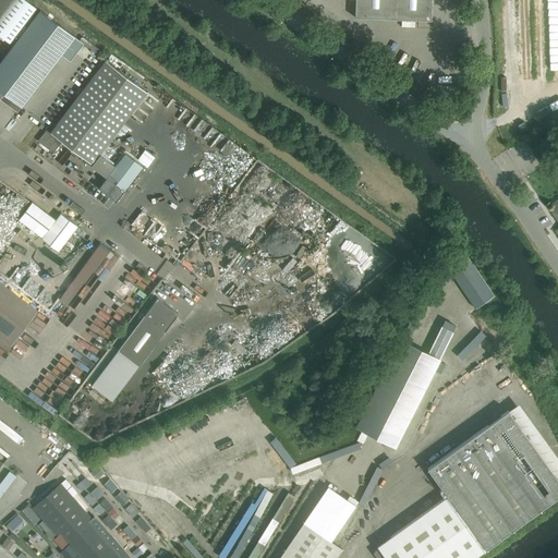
[(37,9),(25,0),(12,0),(0,16),(0,35),(10,44),(37,9)]
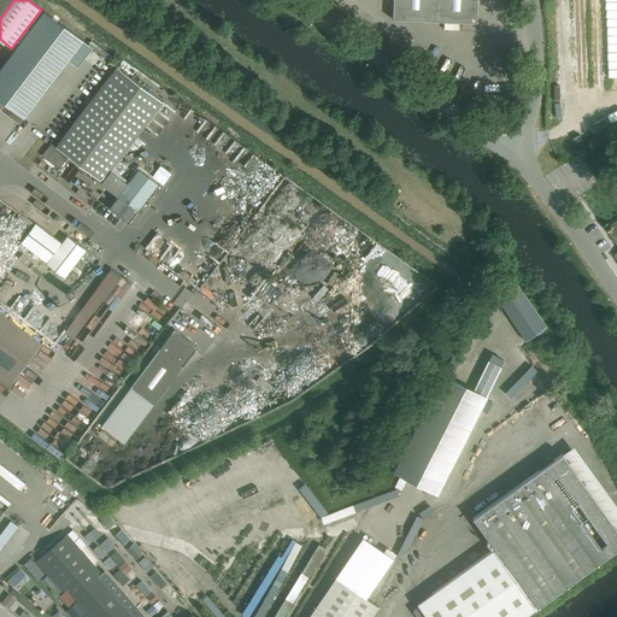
[(393,0),(393,19),(475,22),(476,0),(393,0)]
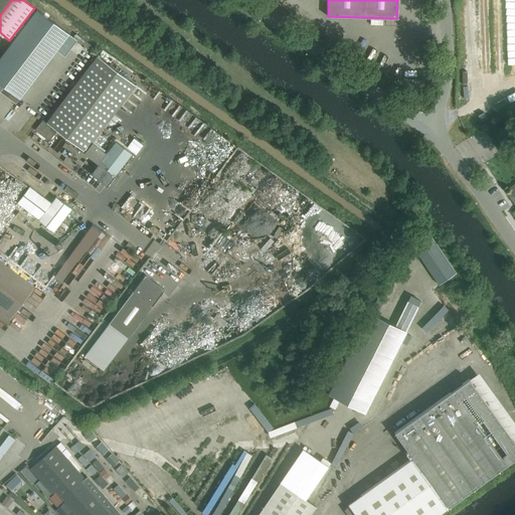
[(68,34),(36,9),(0,56),(0,91),(4,95),(8,91),(19,99),(68,34)]
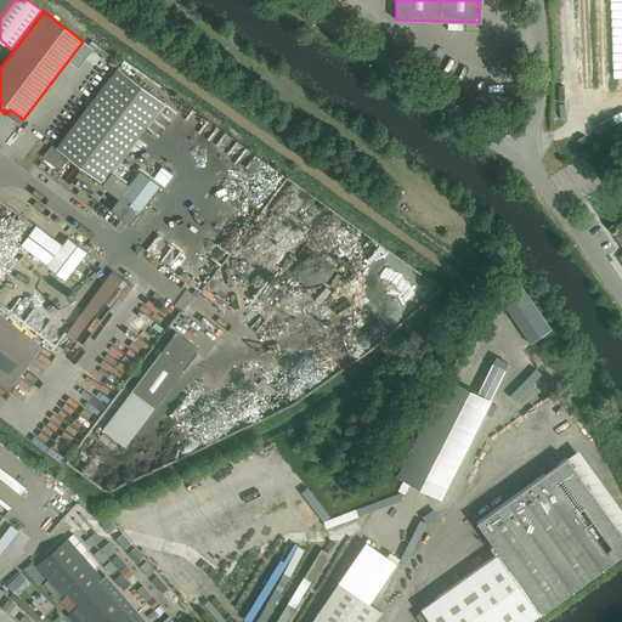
[(440,41),(436,46),(448,55),(452,50),(440,41)]
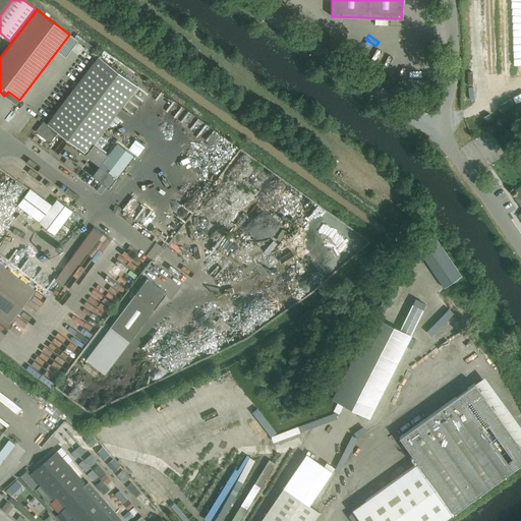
[(367,56),(373,48),(364,41),(358,50),(367,56)]
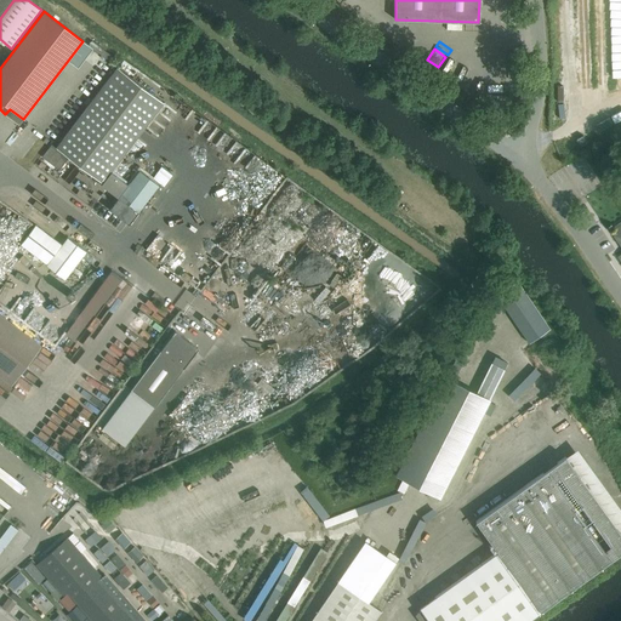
[(497,50),(497,70),(505,70),(505,62),(518,63),(518,50),(506,49),(506,50),(497,50)]
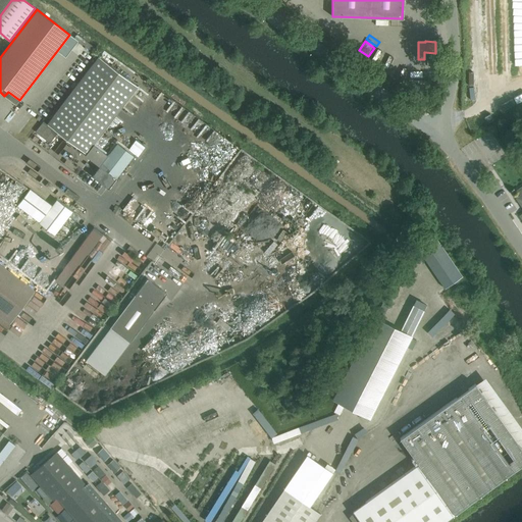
[(137,87),(98,57),(47,124),(86,154),(137,87)]
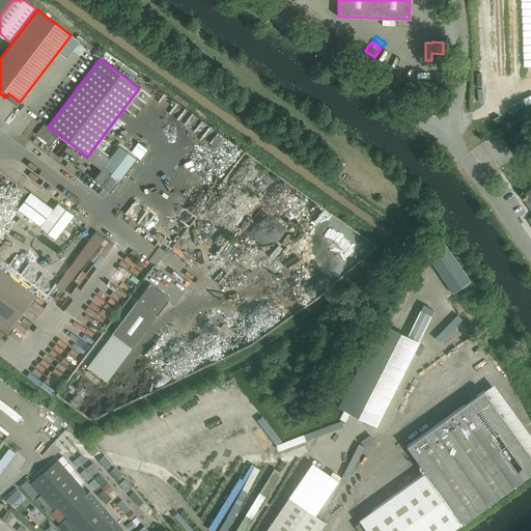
[(135,159),(118,146),(93,179),(110,192),(135,159)]
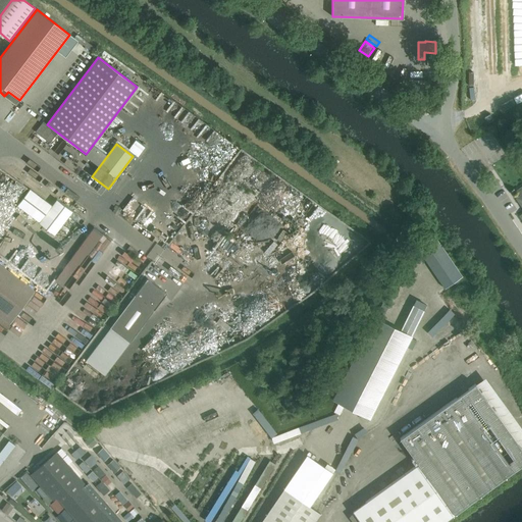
[(0,181),(11,191),(19,181),(1,167),(0,168),(0,181)]
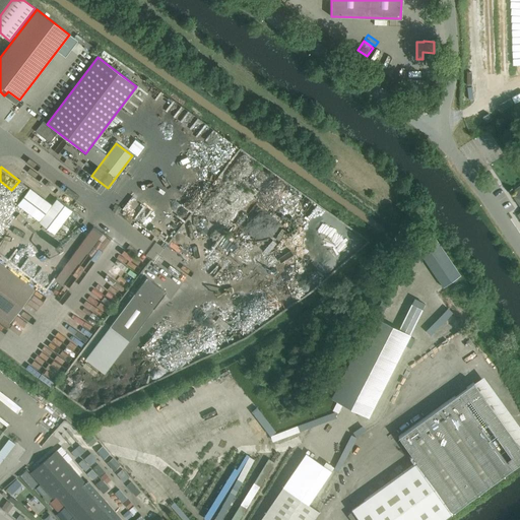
[(51,205),(29,189),(17,204),(39,221),(51,205)]
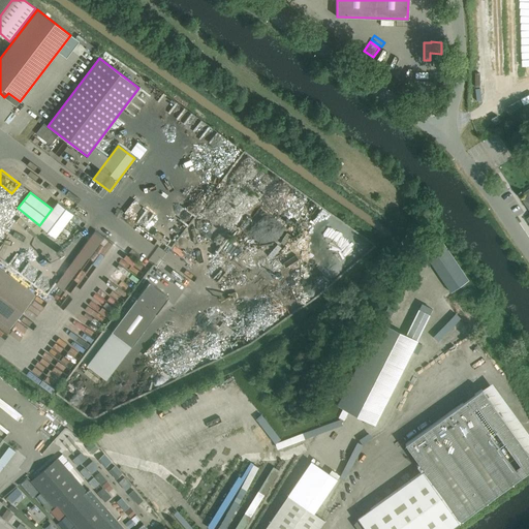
[(39,225),(55,238),(56,238),(73,214),(57,201),(39,225)]
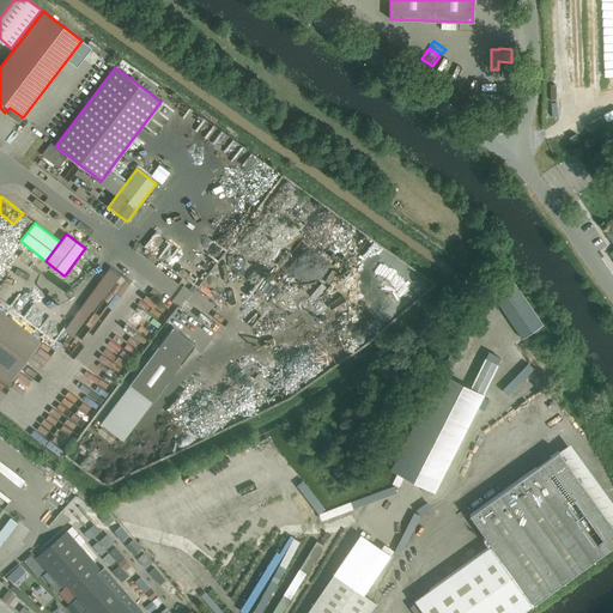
[(155,235),(146,244),(157,253),(164,243),(155,235)]
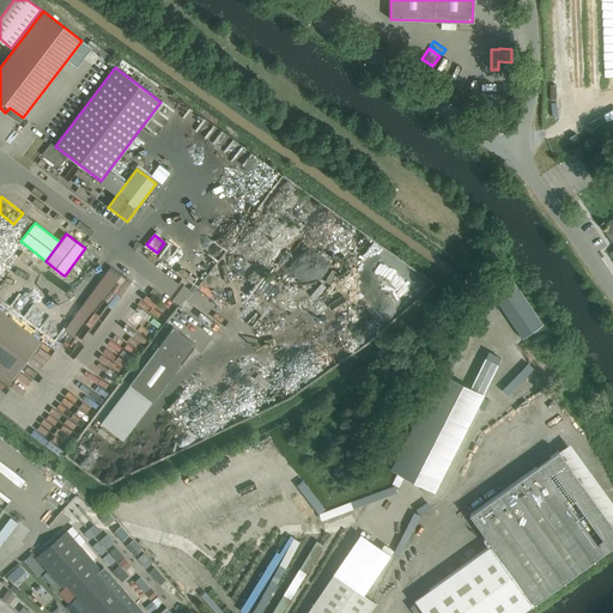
[(77,337),(131,269),(121,261),(67,328),(77,337)]
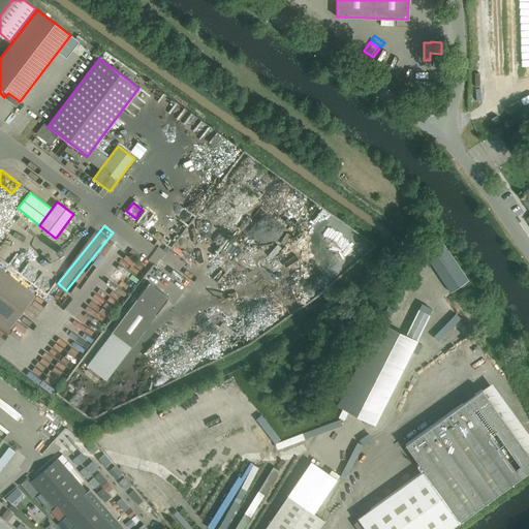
[(467,282),(440,241),(423,252),(450,293),(467,282)]
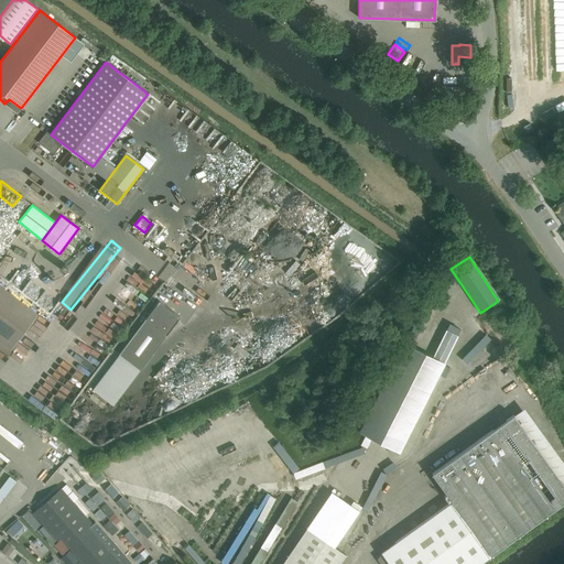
[(36,314),(0,286),(0,342),(10,350),(36,314)]
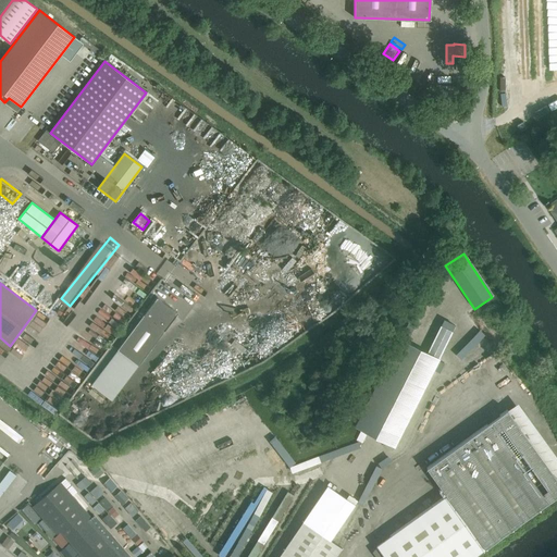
[(157,296),(118,347),(138,363),(177,312),(157,296)]
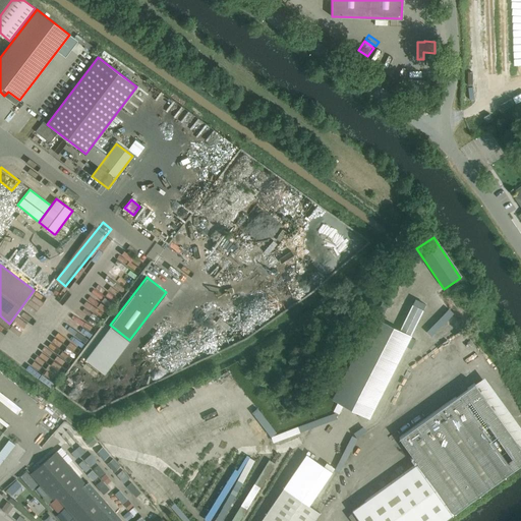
[(415,329),(424,311),(415,306),(406,325),(415,329)]
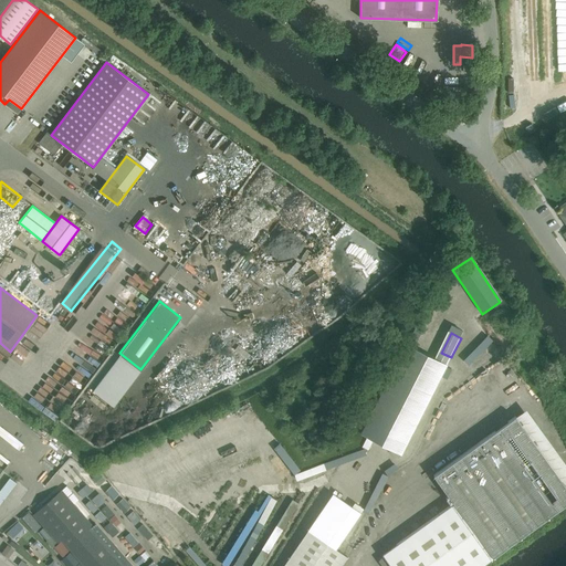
[(446,365),(407,344),(360,435),(400,454),(446,365)]
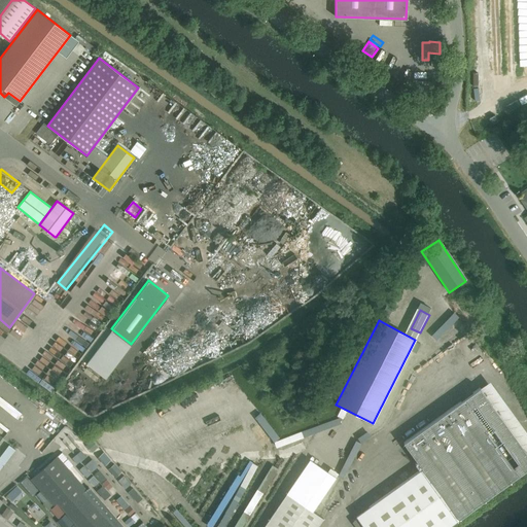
[(14,331),(26,336),(30,325),(19,321),(14,331)]
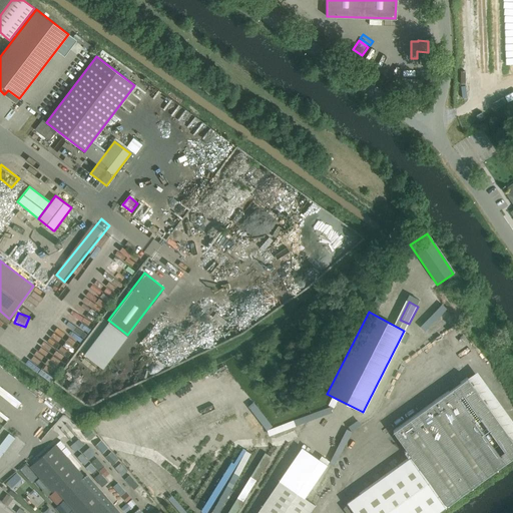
[(437,334),(429,340),(431,343),(439,338),(437,334)]
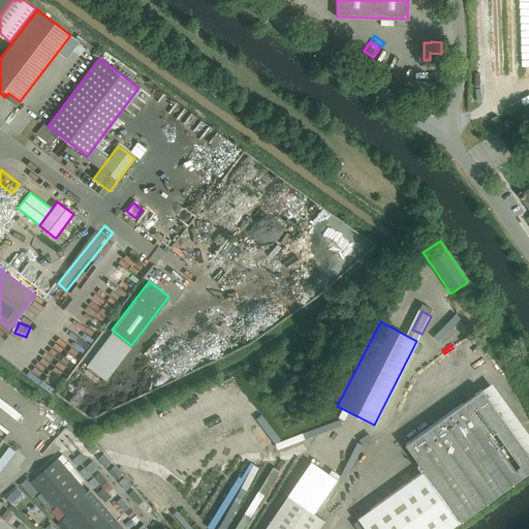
[(121,359),(101,349),(92,370),(112,379),(121,359)]
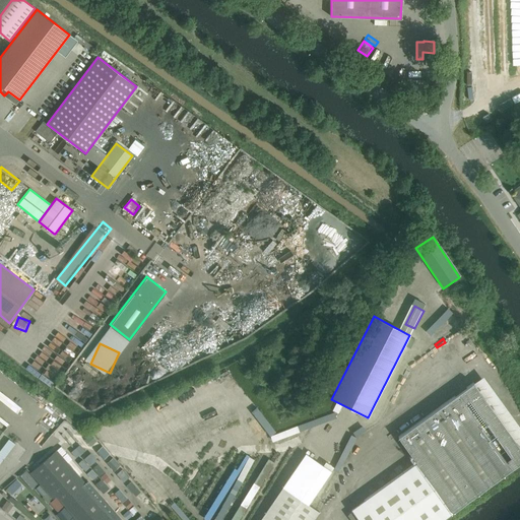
[(54,386),(56,382),(45,375),(43,380),(54,386)]
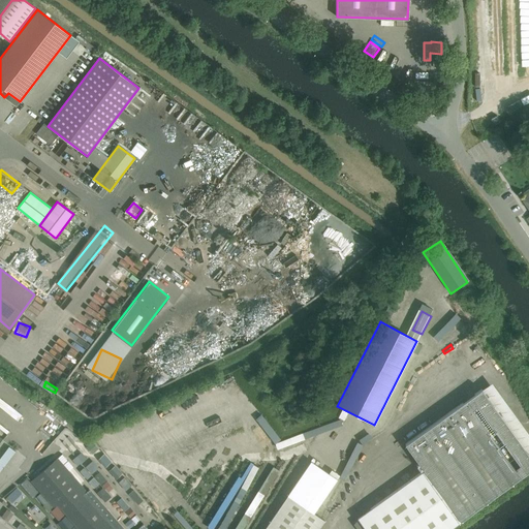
[(356,519),(364,528),(447,528),(528,470),(528,456),(481,390),(405,444),(424,470),(356,519)]
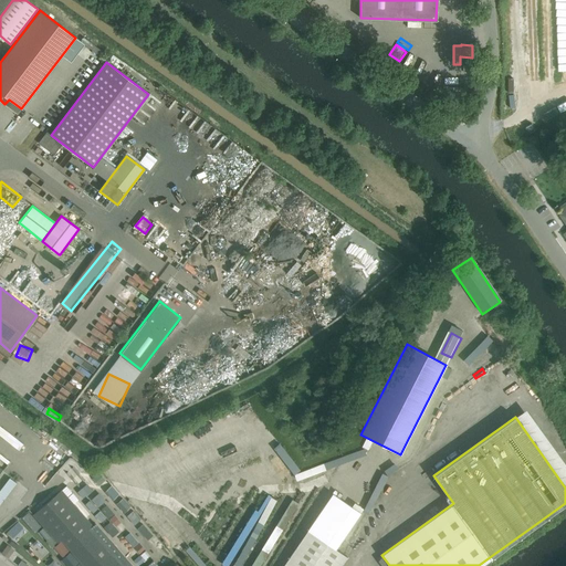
[(325,463),(297,474),(300,480),(327,469),(325,463)]
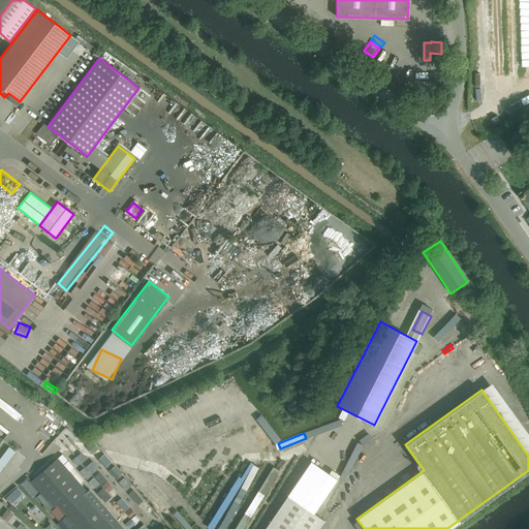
[(30,481),(27,478),(22,483),(37,499),(41,495),(48,501),(43,504),(50,511),(57,505),(78,528),(112,528),(82,495),(86,492),(57,459),(30,481)]
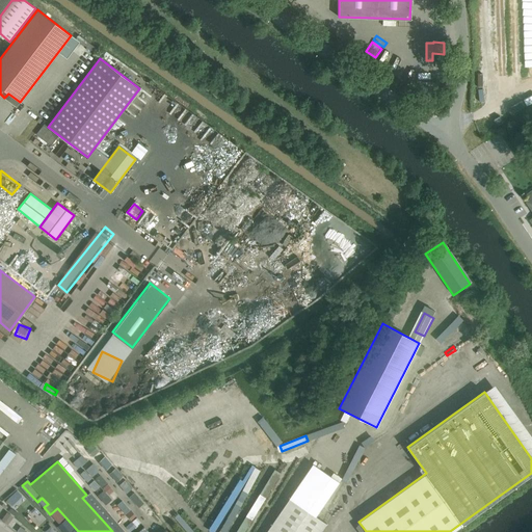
[(312,464),(266,531),(319,531),(325,524),(315,516),(339,482),(312,464)]
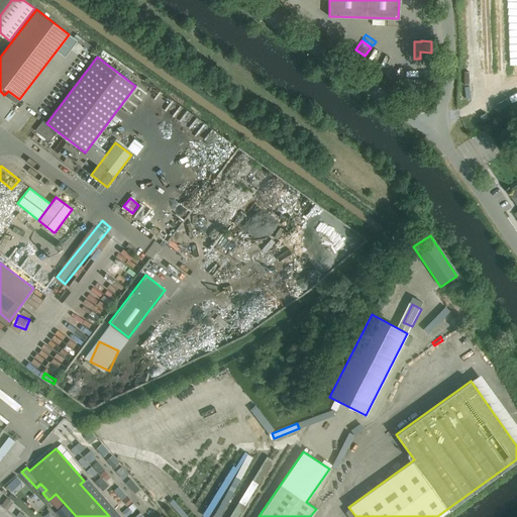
[(156,515),(163,509),(116,454),(109,460),(156,515)]
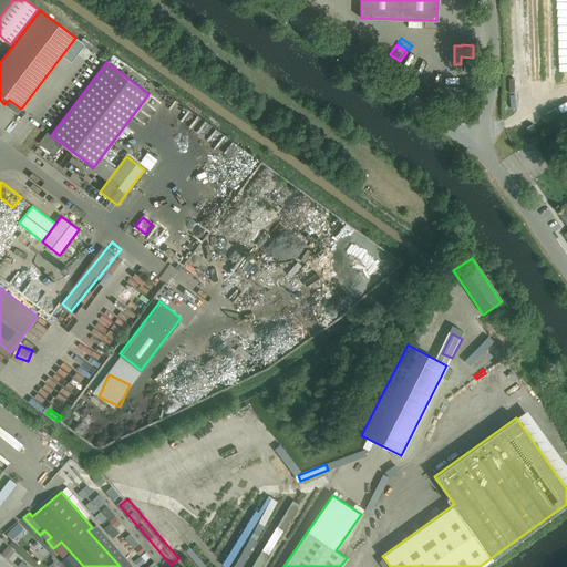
[(144,566),(157,566),(112,513),(104,519),(144,566)]
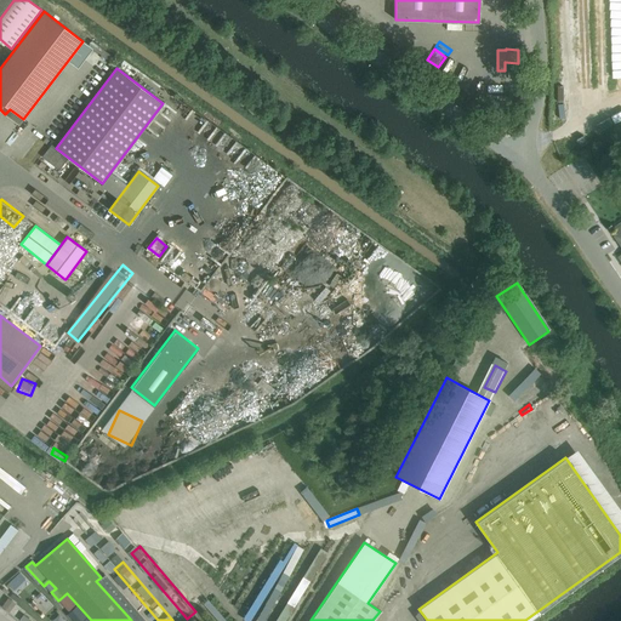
[(36,602),(41,608),(50,600),(39,590),(35,593),(40,598),(36,602)]
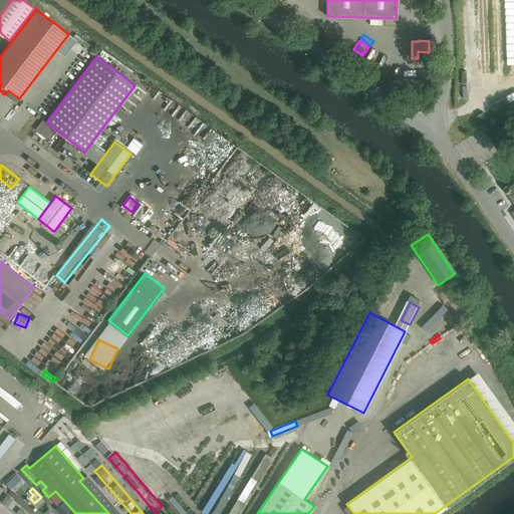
[(34,513),(23,504),(16,512),(18,513),(34,513)]
